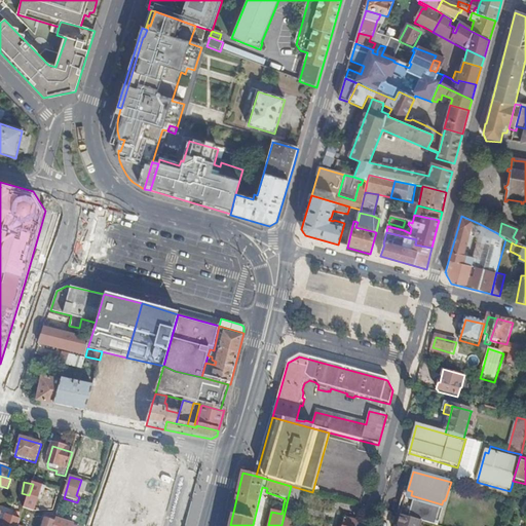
[(480,483),(478,488),(509,497),(510,491),(480,483)]
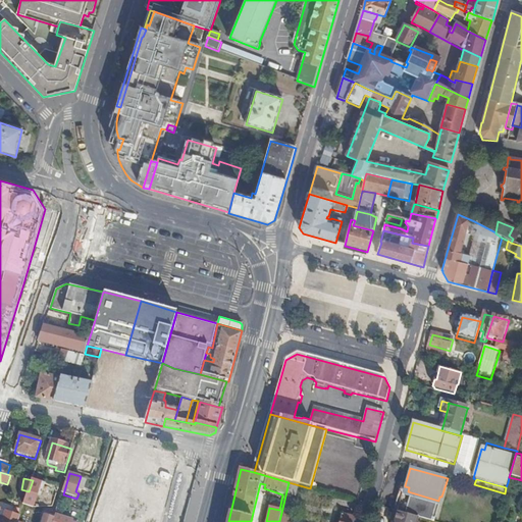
[(29,491),(24,506),(34,509),(40,490),(41,490),(43,483),(41,483),(33,480),(29,491)]
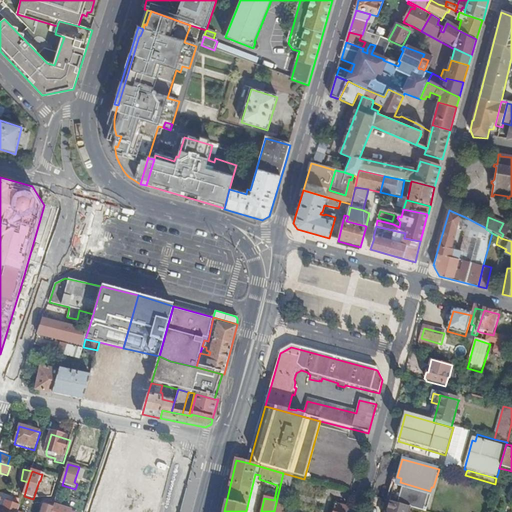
[(495,484),(465,475),(465,477),(495,485),(495,484)]
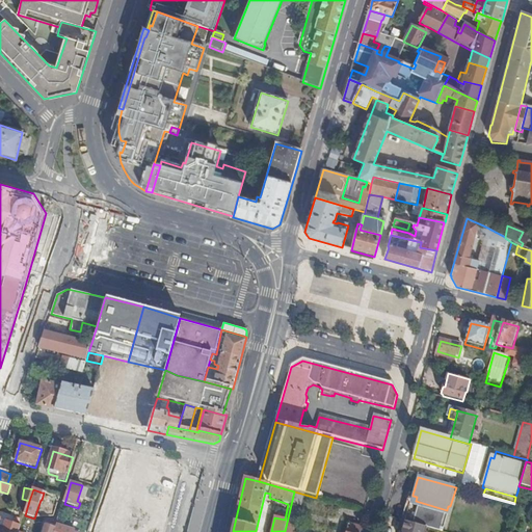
[(416,501),(408,499),(403,517),(406,519),(409,505),(414,506),(416,501)]
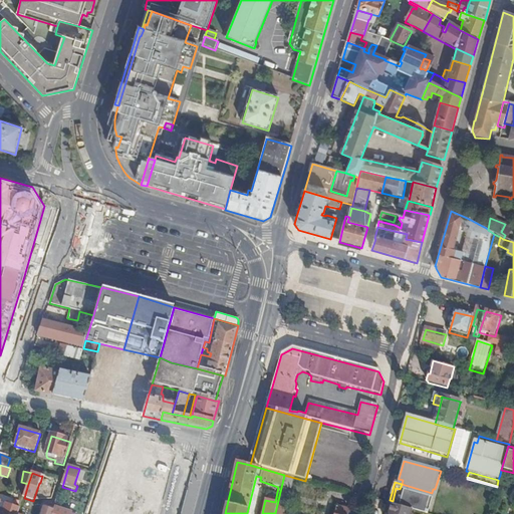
[(391,505),(411,510),(423,513),(428,513),(433,498),(430,497),(432,493),(402,484),(400,489),(396,488),(393,501),(391,505)]
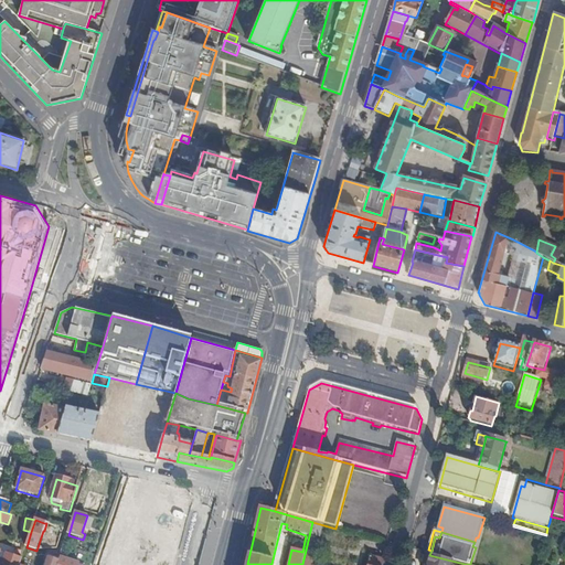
[(0,548),(0,564),(19,564),(22,556),(6,552),(2,561),(0,560),(0,551),(1,550),(0,548)]
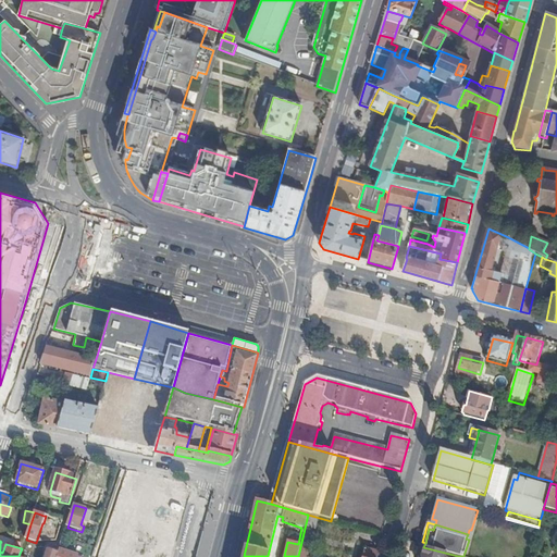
[(58,555),(57,556),(76,556),(78,553),(60,547),(58,555)]
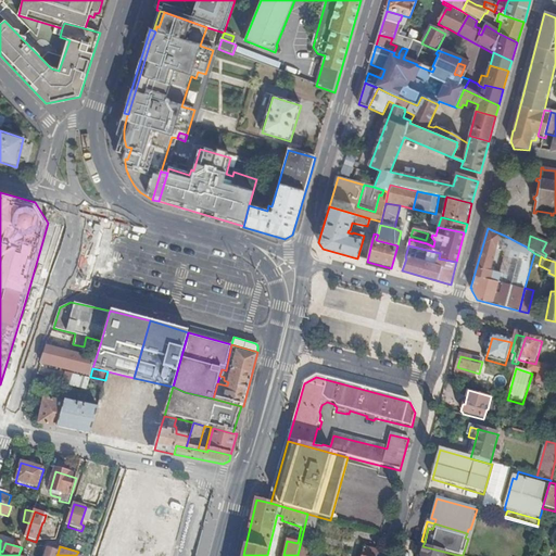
[(443,555),(444,552),(422,546),(419,555),(443,555)]
